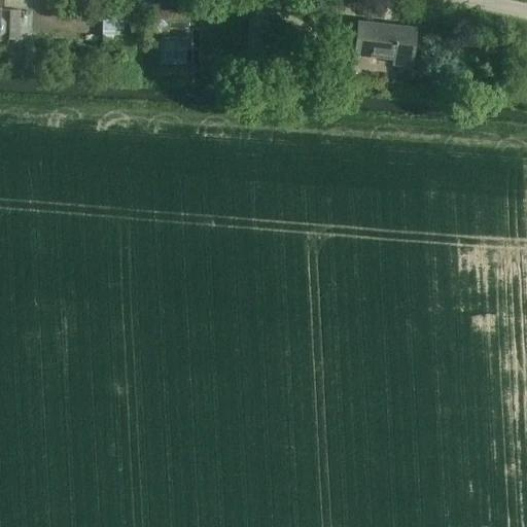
[(8,9),(7,39),(18,40),(20,9),(8,9)]
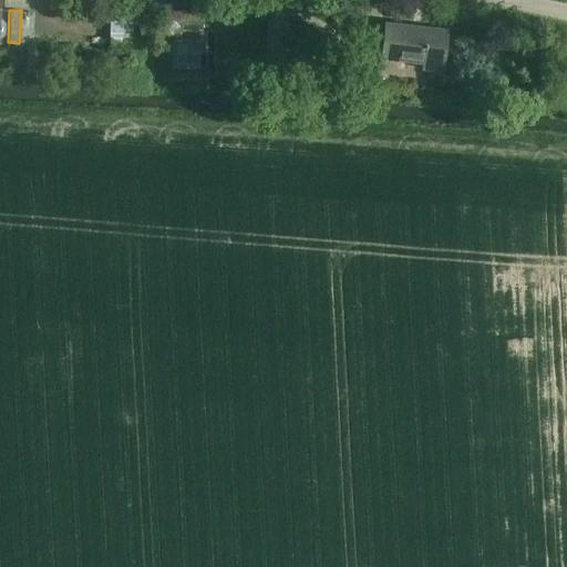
[(132,13),(110,13),(110,28),(132,29),(132,13)]
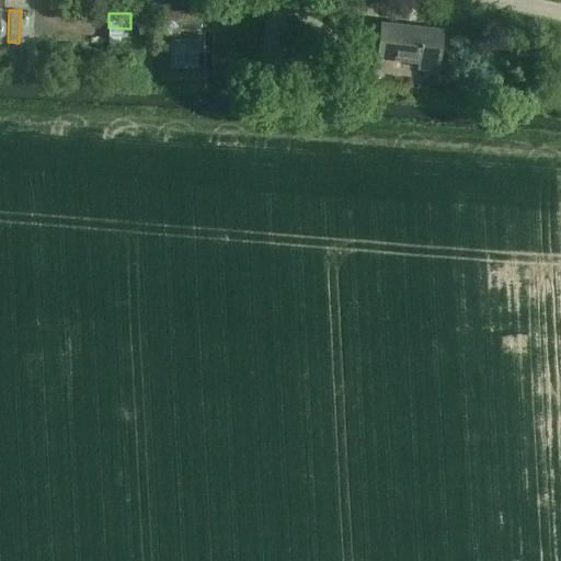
[(437,70),(442,30),(380,23),(377,57),(419,61),(418,68),(437,70)]
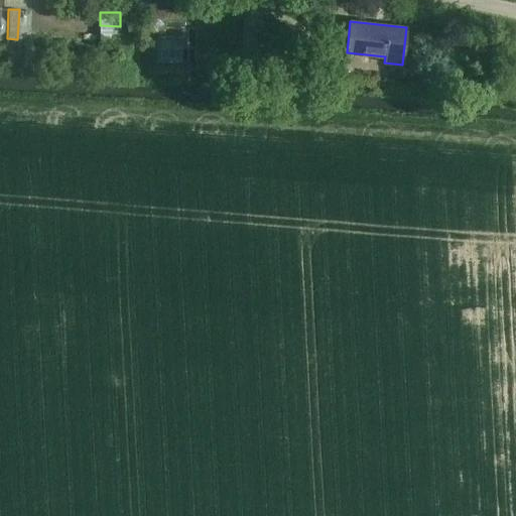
[(292,46),(295,26),(264,22),(262,43),(292,46)]
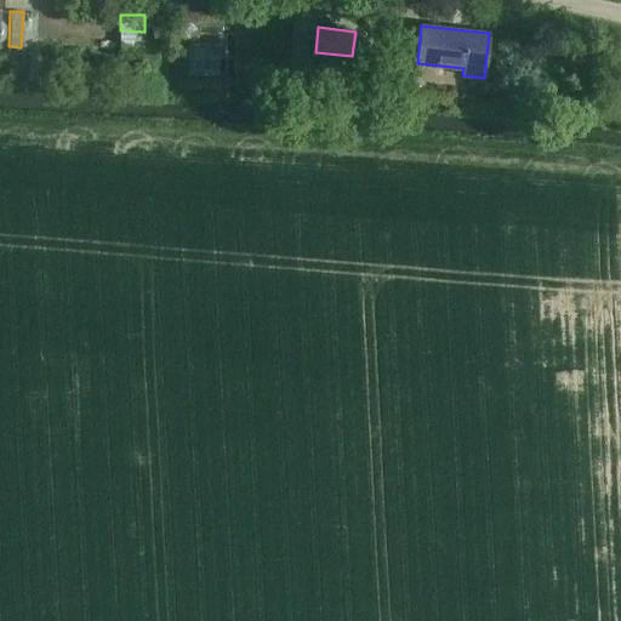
[(144,40),(119,40),(119,55),(144,55),(144,40)]
